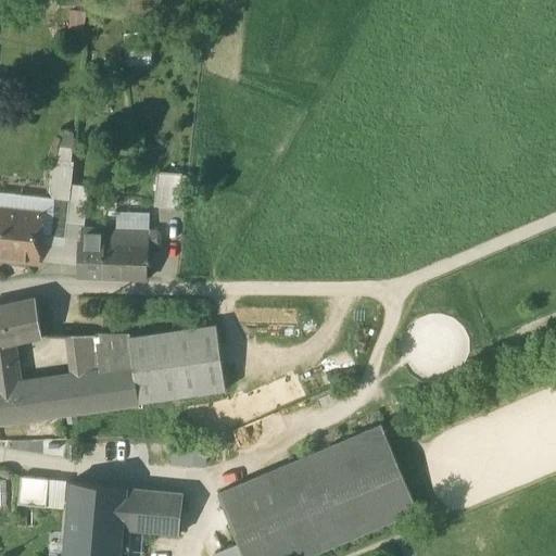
[(74,163),(52,161),(49,191),(54,200),(70,201),(72,185),(74,163)]
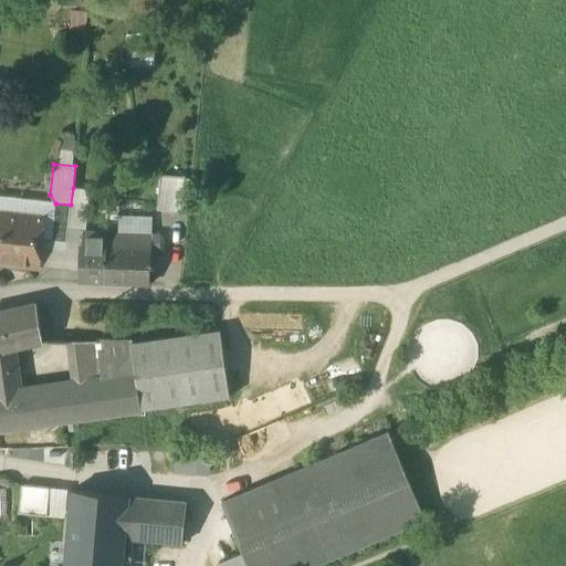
[(190,178),(160,176),(157,209),(187,212),(190,178)]
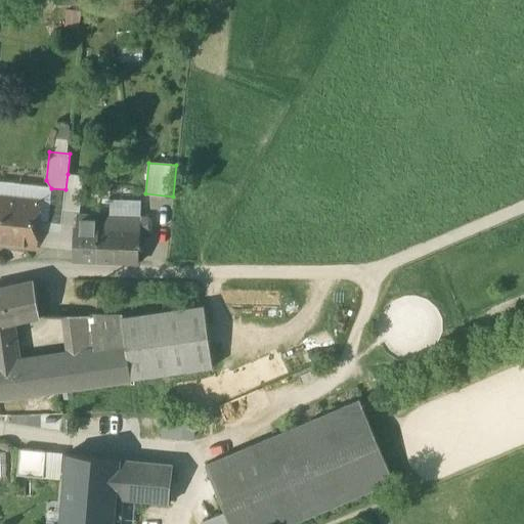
[(83,176),(68,174),(66,189),(63,209),(80,211),(83,176)]
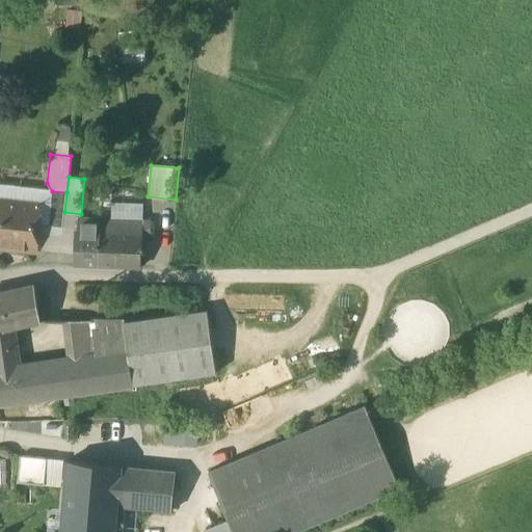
[(52,191),(21,187),(19,204),(0,202),(0,244),(36,249),(40,224),(48,225),(52,191)]
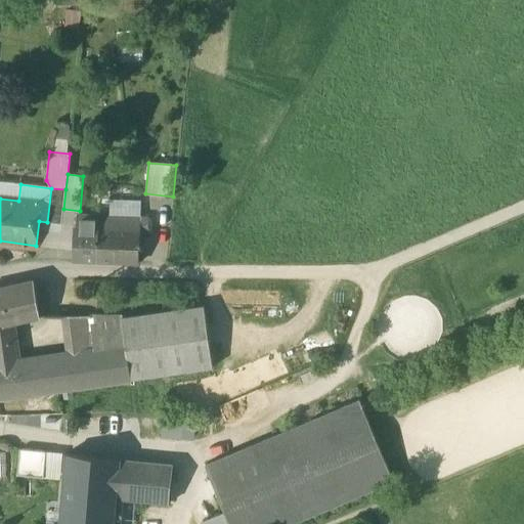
[(66,189),(51,188),(47,222),(61,224),(63,209),(66,189)]
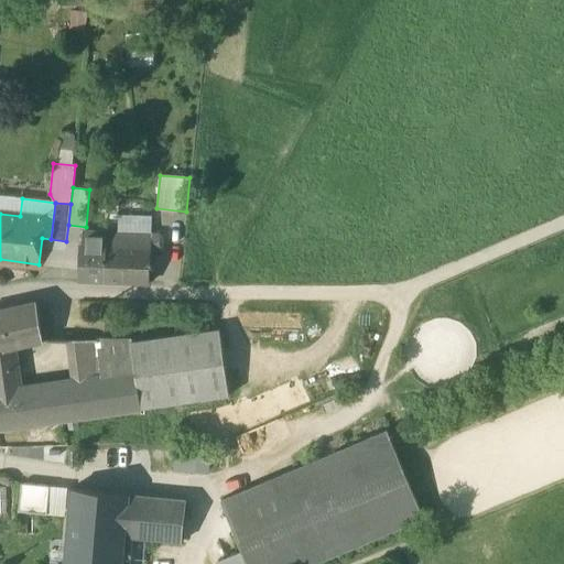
[(107,232),(84,231),(83,245),(79,245),(78,280),(106,281),(107,232)]
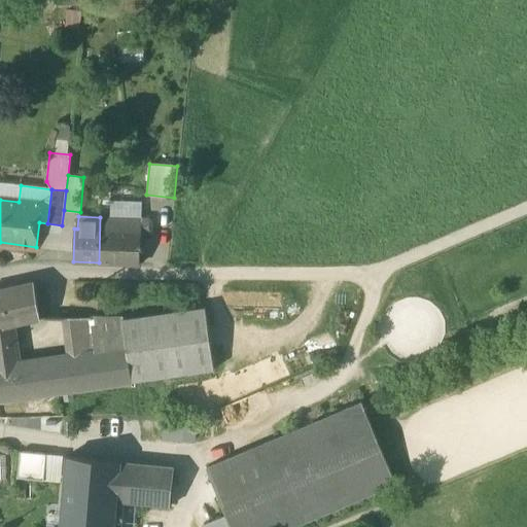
[(149,218),(100,217),(99,262),(139,265),(141,233),(148,234),(151,232),(151,221),(149,218)]
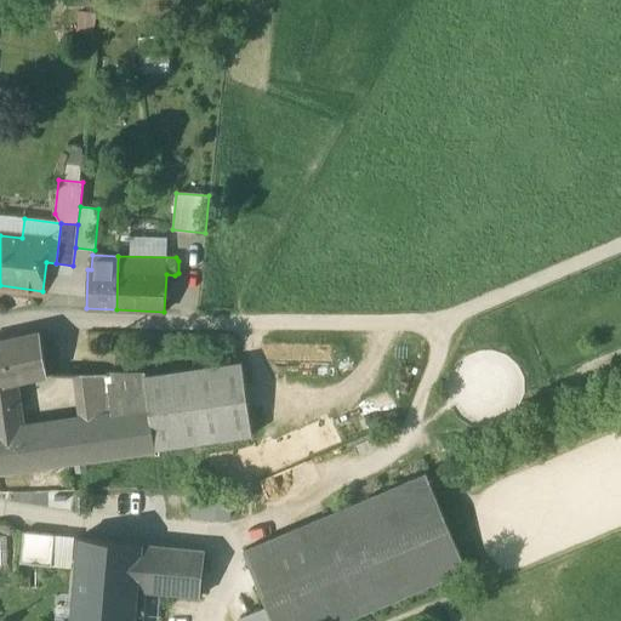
[(56,263),(46,262),(43,291),(70,294),(73,266),(56,263)]
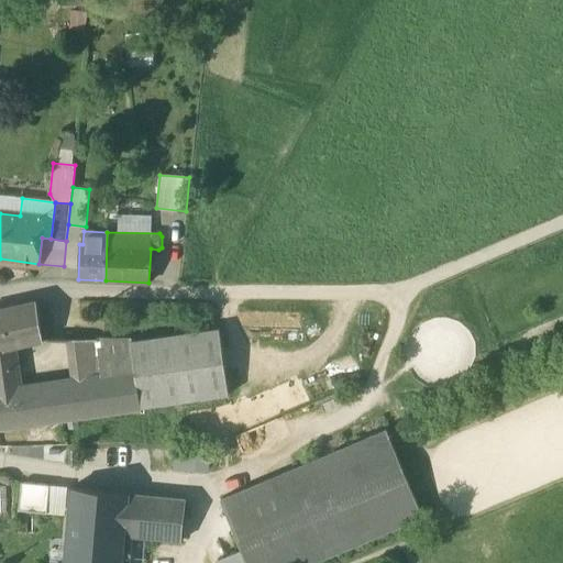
[(37,301),(0,309),(0,349),(17,345),(47,339),(37,301)]
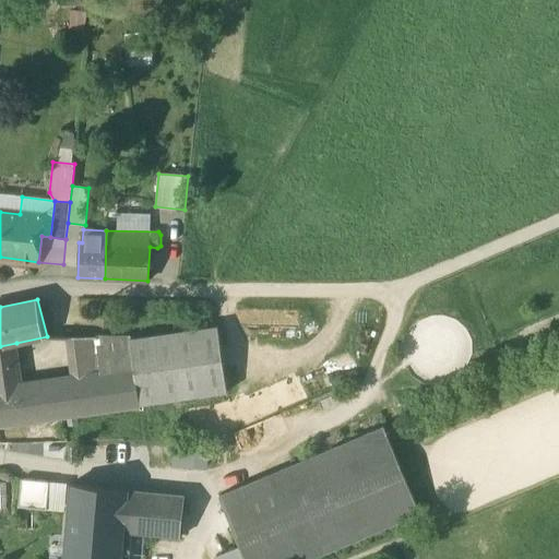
[(219,324),(132,336),(137,369),(142,404),(229,391),(219,324)]
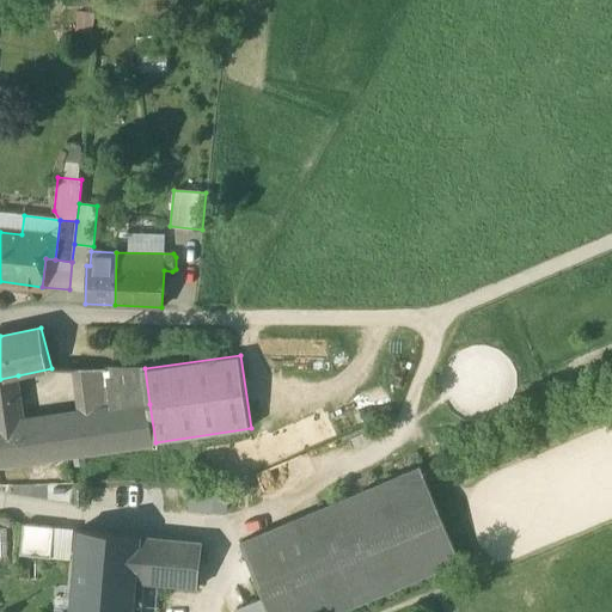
[(106,368),(73,368),(79,415),(112,409),(106,368)]
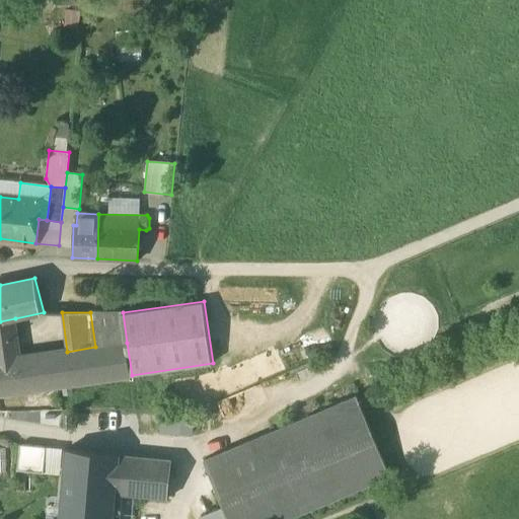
[(123,312),(90,312),(95,347),(127,343),(123,312)]
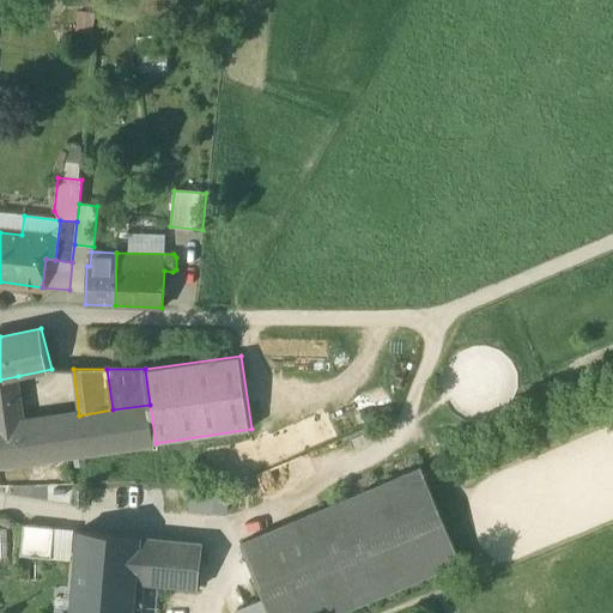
[(0,380),(0,426),(25,424),(18,376),(0,380)]
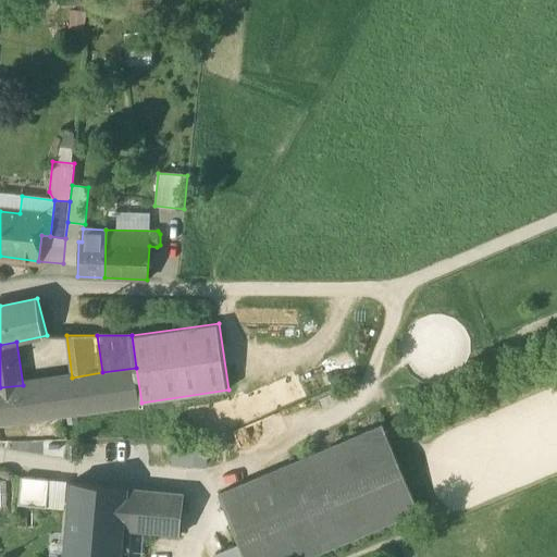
[(348,355),(300,370),(306,388),(355,373),(348,355)]
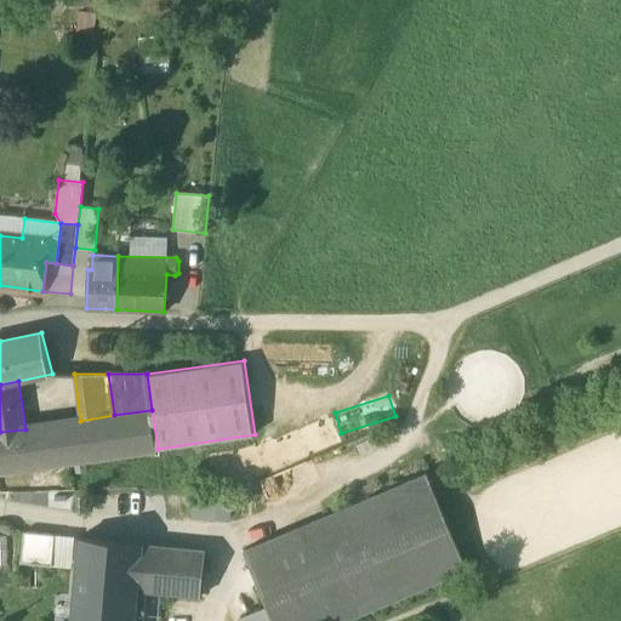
[(26,429),(0,432),(0,472),(158,449),(152,410),(114,415),(80,421),(26,429)]
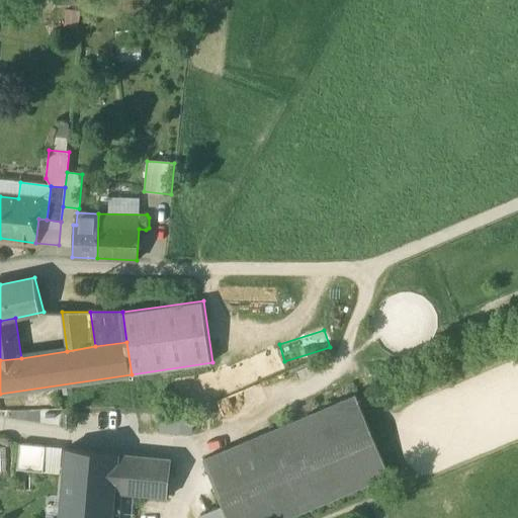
[(356,395),(203,459),(223,505),(228,517),(286,517),(390,475),(356,395)]
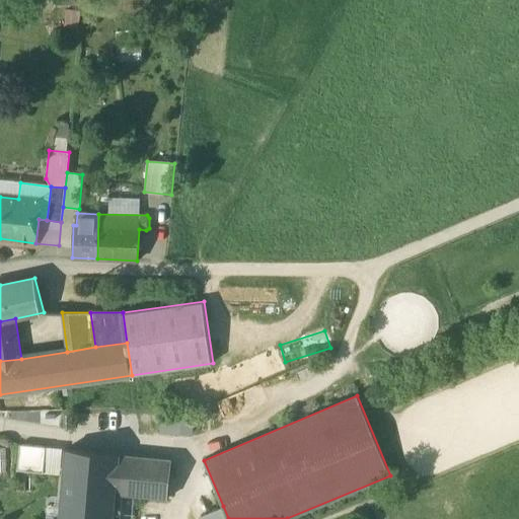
[(159,415),(159,432),(193,432),(193,415),(159,415)]
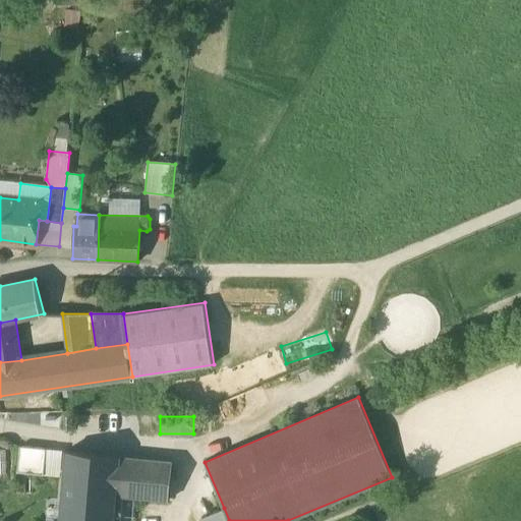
[(46,449),(19,446),(17,472),(43,475),(46,449)]
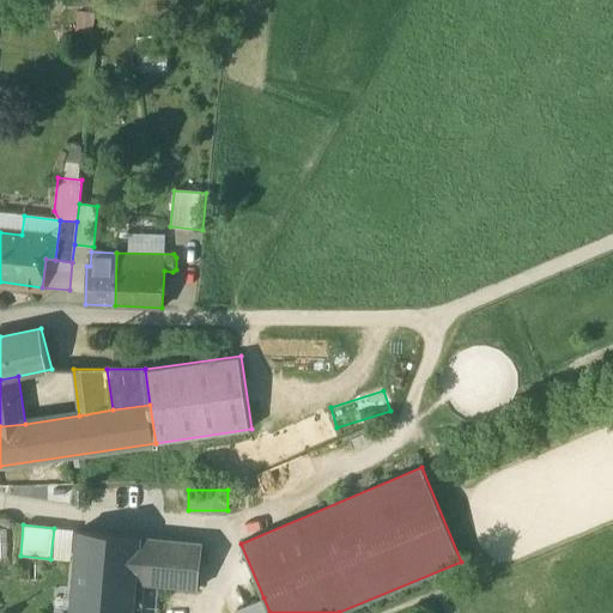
[(139,536),(79,530),(77,557),(138,563),(139,536)]
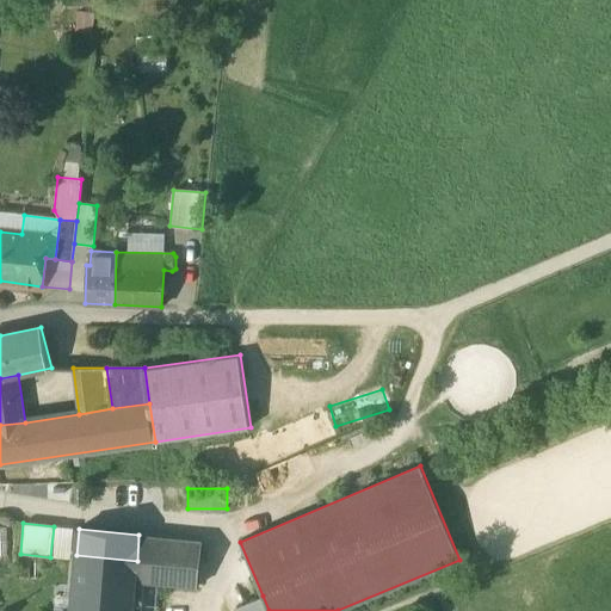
[(202,541),(139,535),(137,561),(136,581),(197,587),(202,541)]
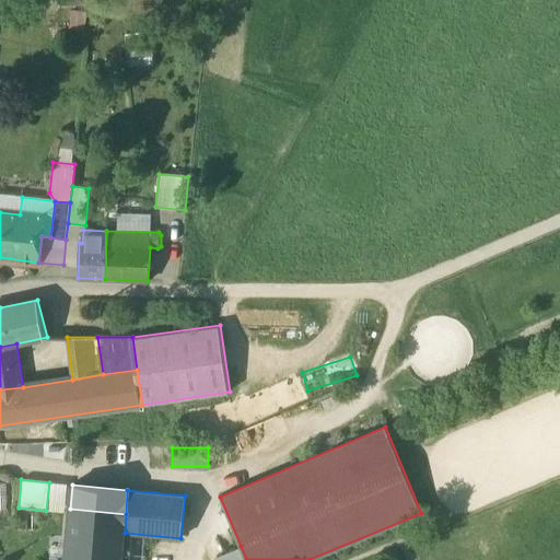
[(126,514),(70,509),(66,559),(121,559),(125,534),(125,533),(126,514)]
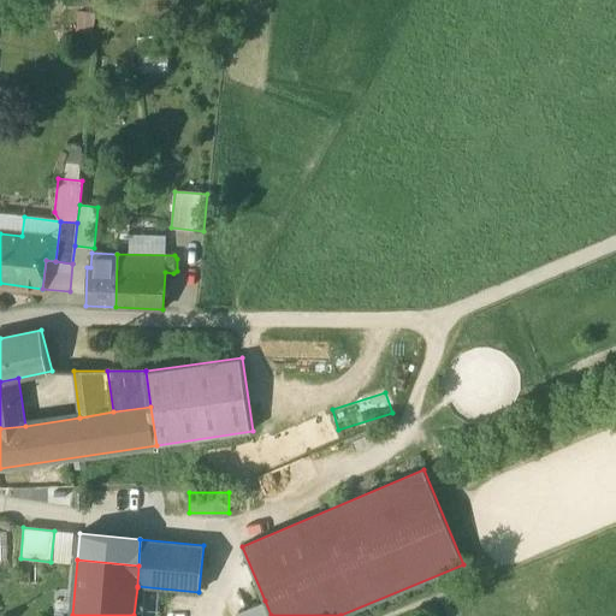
[(271,615),(265,600),(238,612),(240,615),(271,615)]
